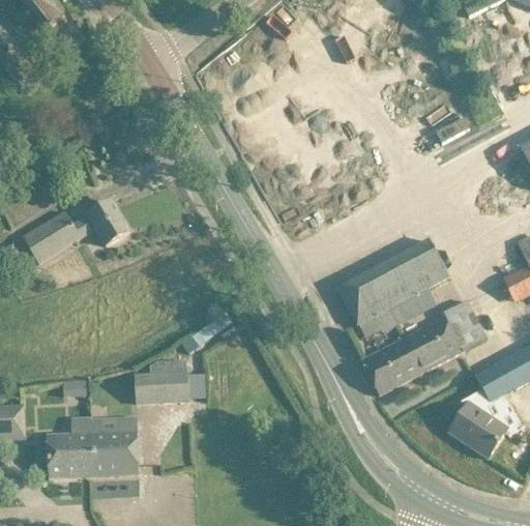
[(2,0),(52,64),(86,39),(57,0),(2,0)]
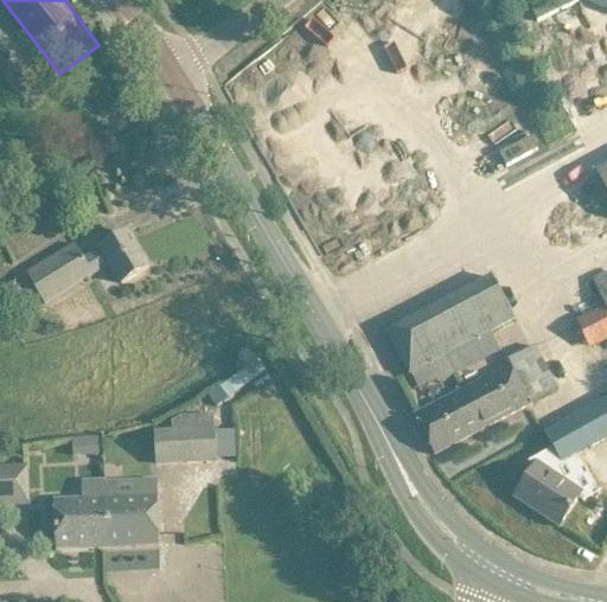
[(606,160),(594,167),(606,190),(606,160)]
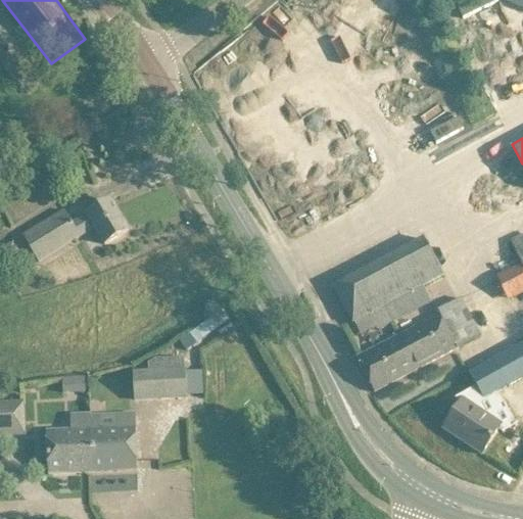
[(64,207),(22,233),(38,260),(94,225),(104,242),(128,228),(109,197),(73,221),(64,207)]
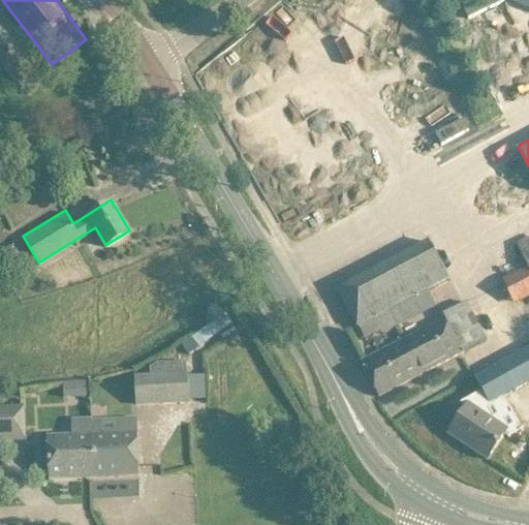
[(528,234),(516,240),(527,264),(501,276),(512,301),(528,292),(528,234)]
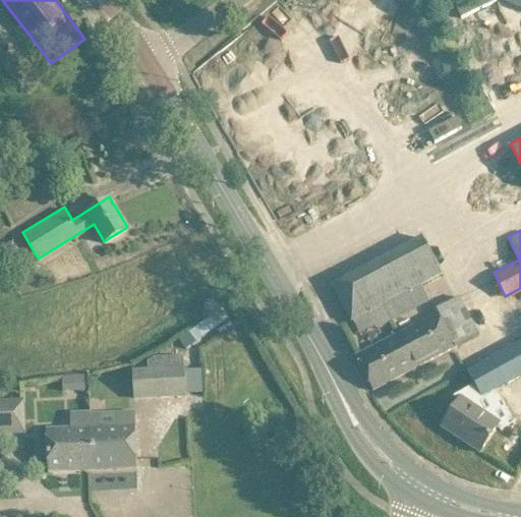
[(353,319),(359,330),(405,305),(399,294),(442,272),(422,235),(333,283),(351,319),(353,319)]
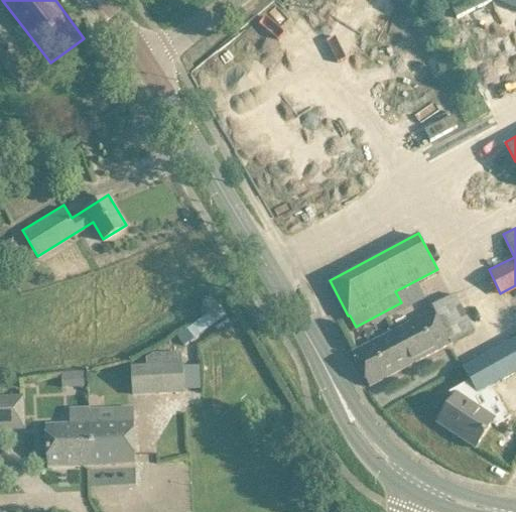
[(0,267),(24,255),(13,235),(0,241),(0,267)]
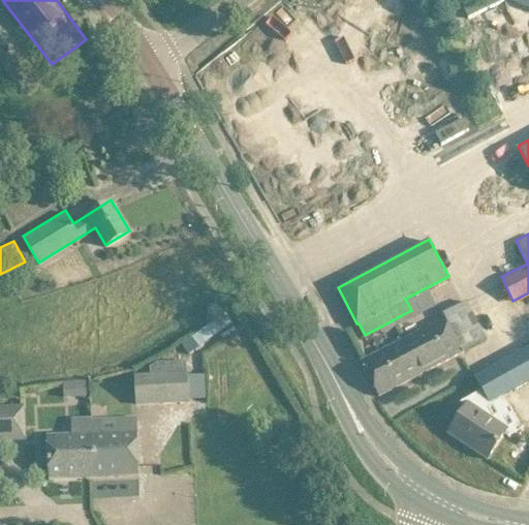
[(444,316),(404,337),(422,371),(465,349),(464,347),(486,336),(466,298),(441,310),(444,316)]
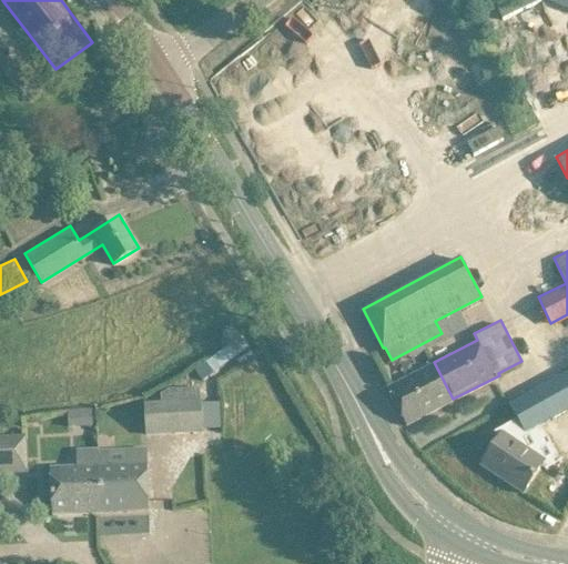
[(214,354),(221,364),(250,345),(242,334),(214,354)]
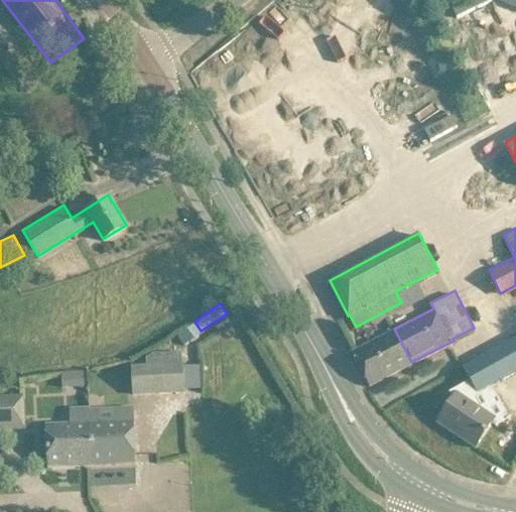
[(411,362),(394,329),(352,351),(369,384),(411,362)]
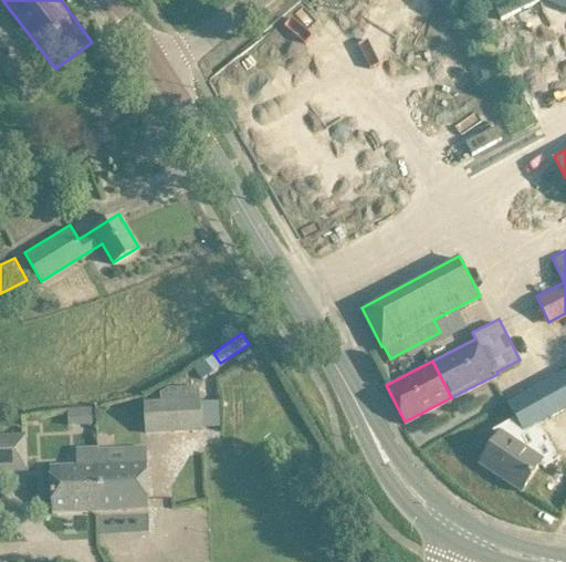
[(499,433),(480,461),(522,489),(544,455),(537,444),(542,441),(532,425),(565,405),(565,370),(507,403),(515,416),(492,428),(499,433)]
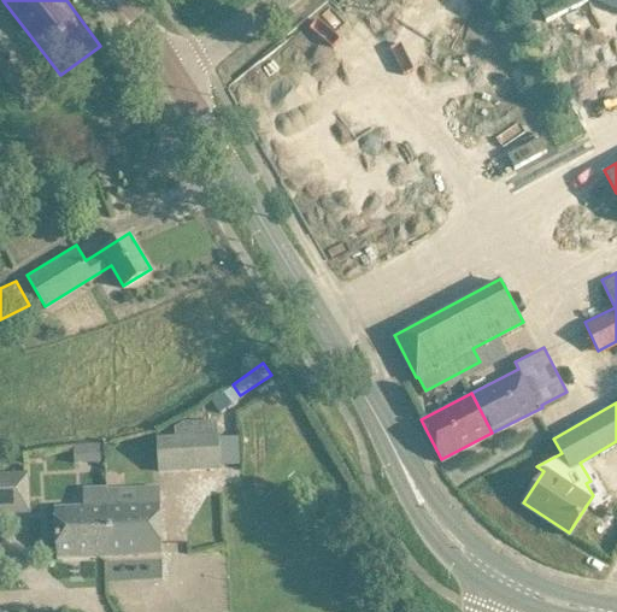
[(157,436),(158,468),(221,465),(219,434),(217,434),(216,417),(181,418),(174,424),(175,436),(157,436)]
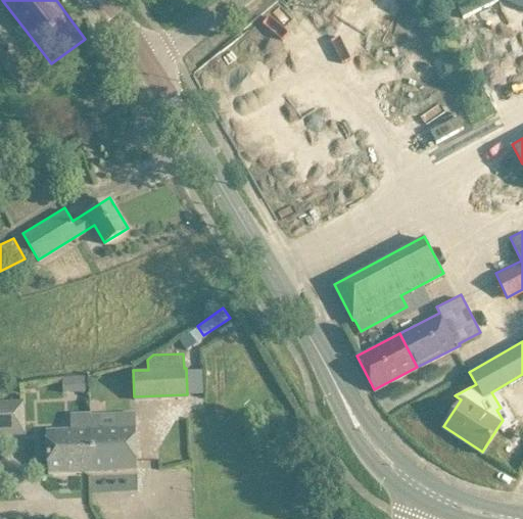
[(0,398),(0,432),(25,431),(24,397),(0,398)]
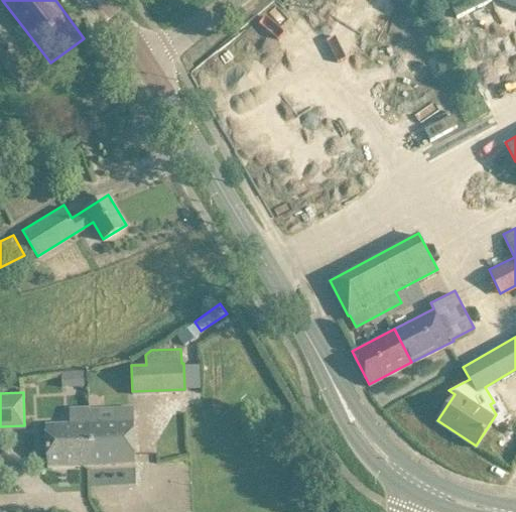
[(126,406),(89,409),(92,463),(135,461),(134,419),(127,420),(126,406)]
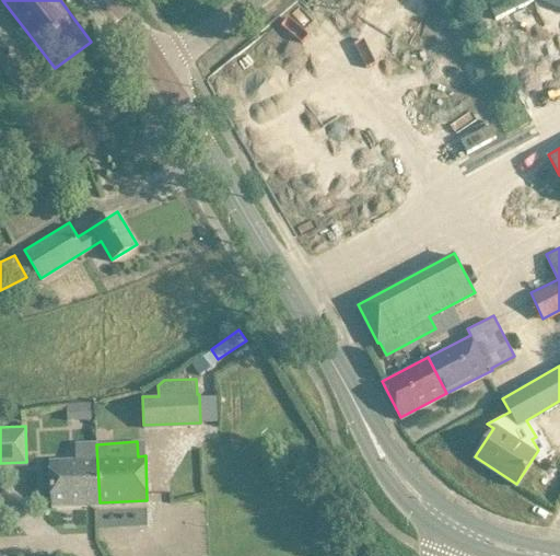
[(100,502),(96,444),(76,447),(77,459),(51,461),(54,505),(100,502)]
